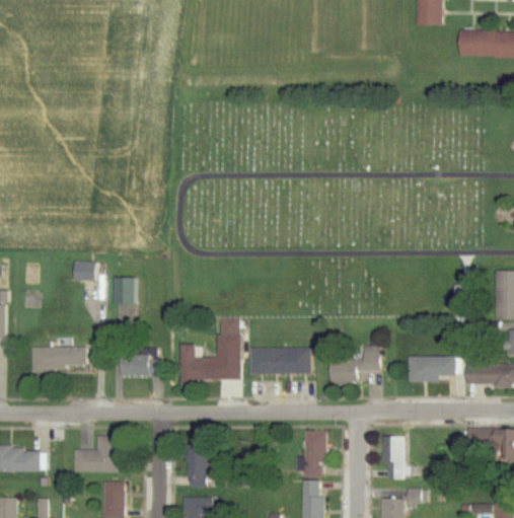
[(418,0),(418,24),(446,24),(446,0),(418,0)]
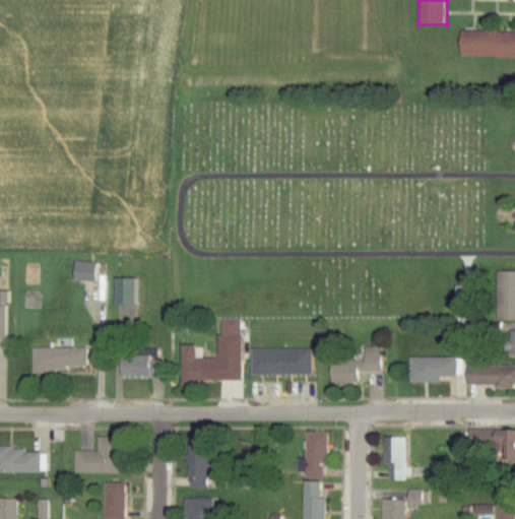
[(514,57),(514,31),(460,31),(459,57),(514,57)]
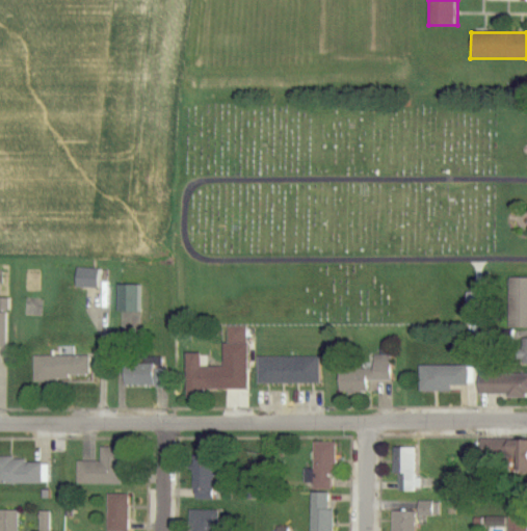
[(100,269),(74,269),(74,288),(100,288),(100,269)]
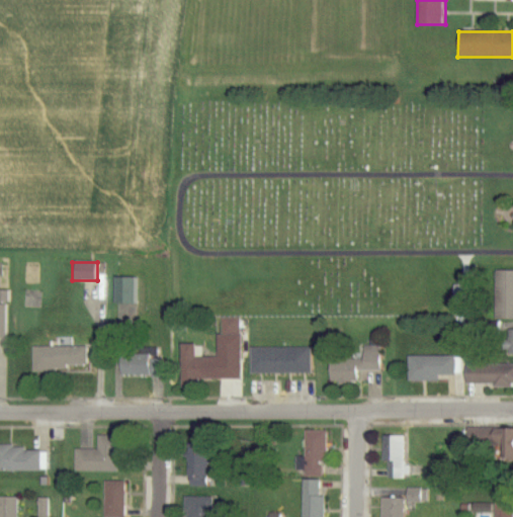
[(112,305),(137,305),(137,277),(112,277),(112,305)]
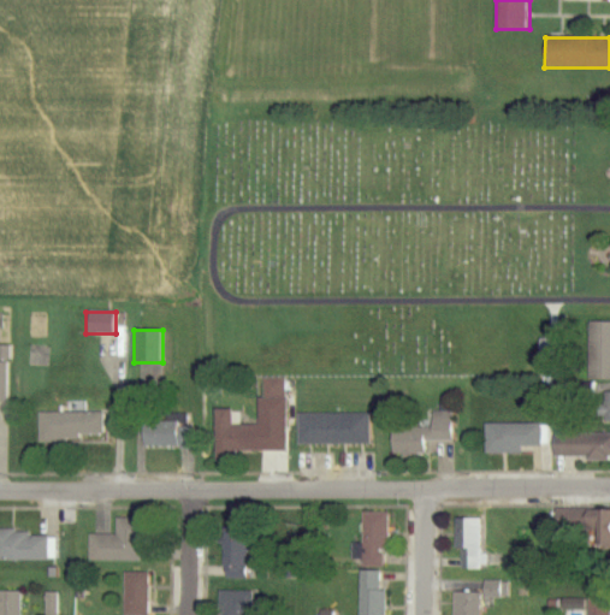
[(284,379),(265,379),(265,400),(284,400),(284,379)]
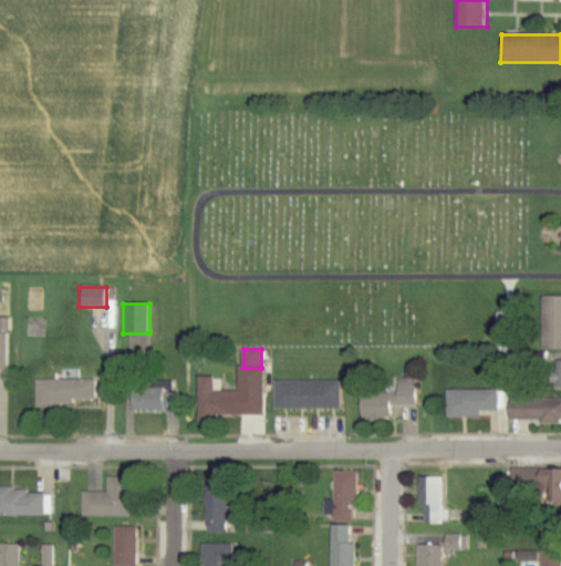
[(35,379),(35,404),(96,404),(96,379),(35,379)]
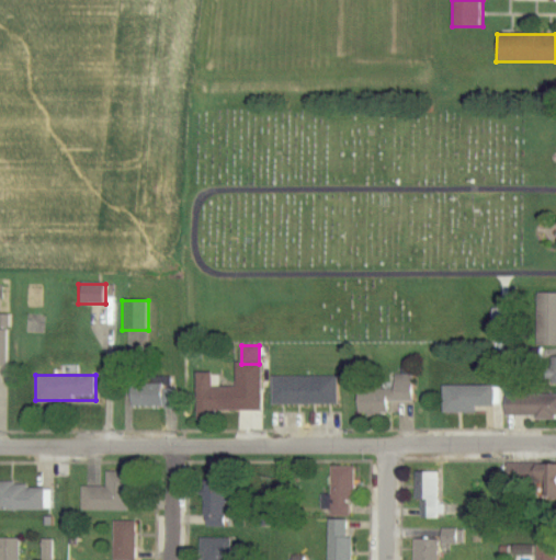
[(337,376),(271,376),(271,404),(337,404),(337,376)]
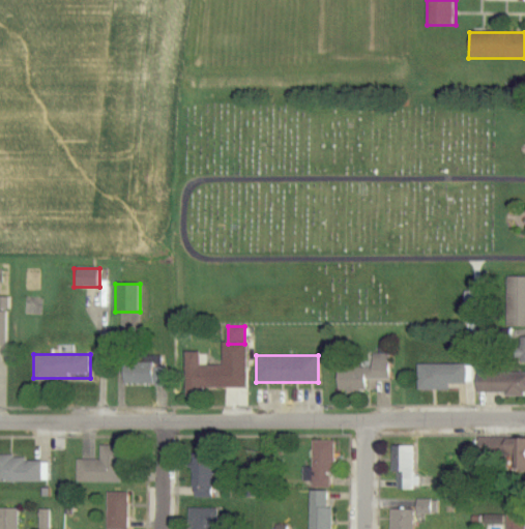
[(194,362),(199,385),(212,383),(208,359),(194,362)]
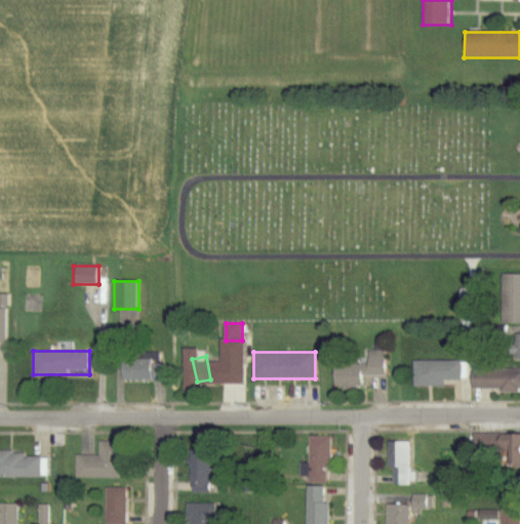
[(165,358),(126,358),(126,381),(165,381),(165,358)]
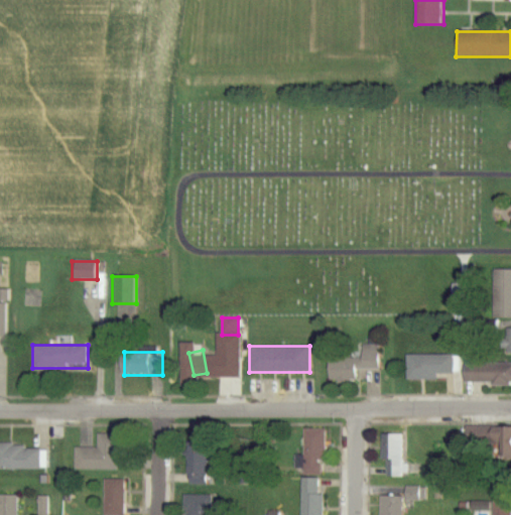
[(358,380),(358,369),(380,369),(380,354),(331,353),(330,379),(358,380)]
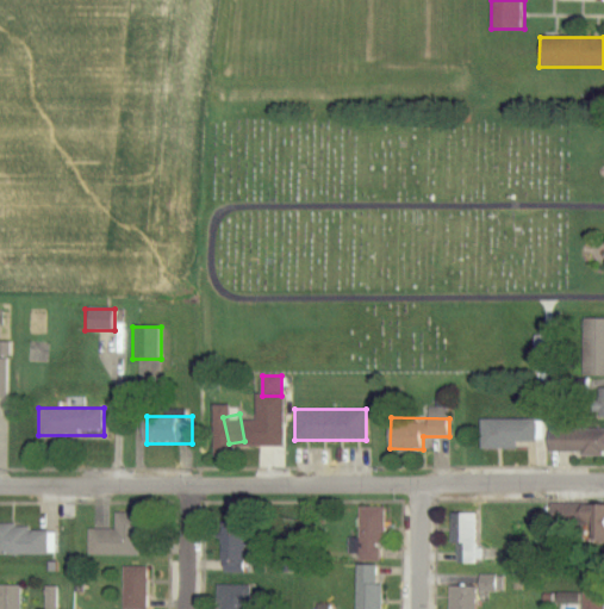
[(537,448),(537,418),(478,418),(478,448),(537,448)]
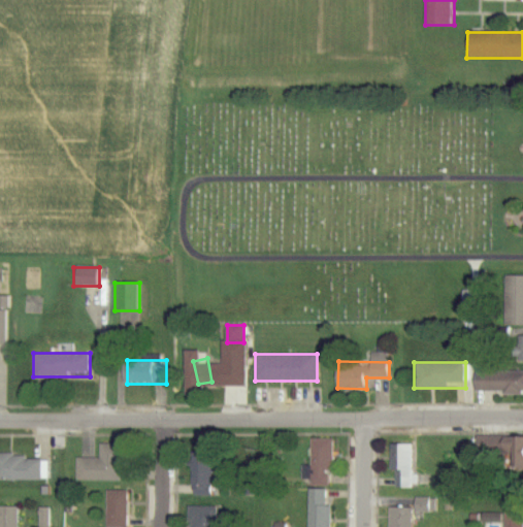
[(522,370),(475,372),(475,392),(522,391),(522,370)]
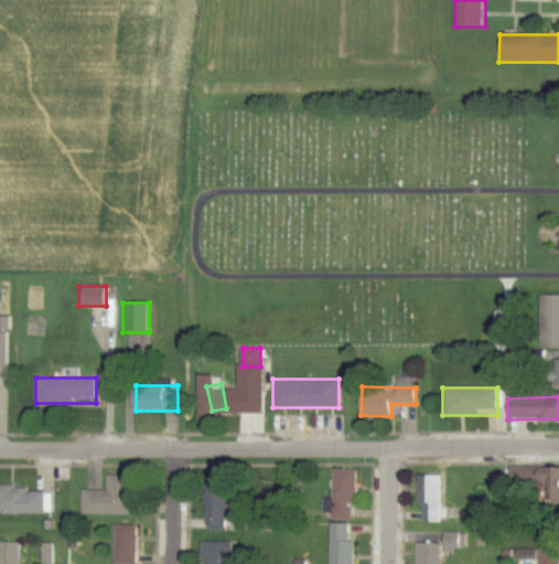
[(550,497),(550,467),(514,467),(514,497),(550,497)]
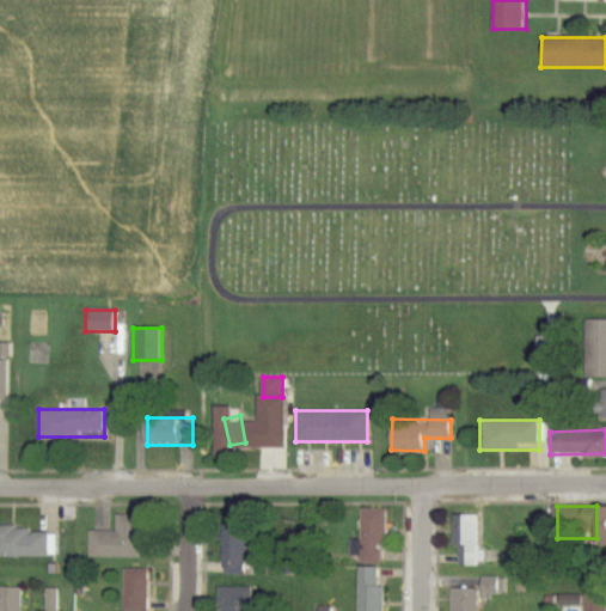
[(362,511),(362,539),(350,539),(350,561),(384,561),(384,511),(362,511)]
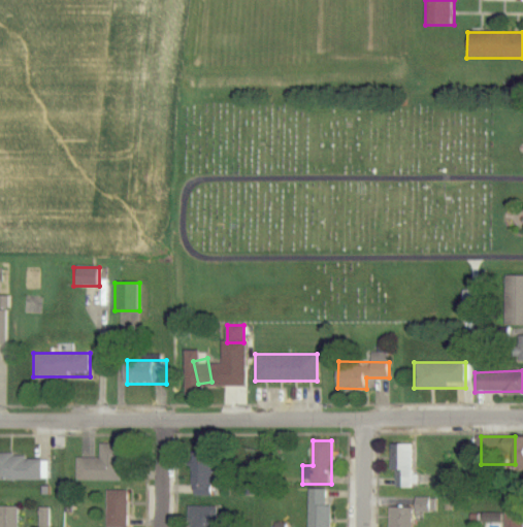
[(75,481),(119,481),(119,462),(128,462),(129,445),(99,443),(99,458),(75,457),(75,481)]
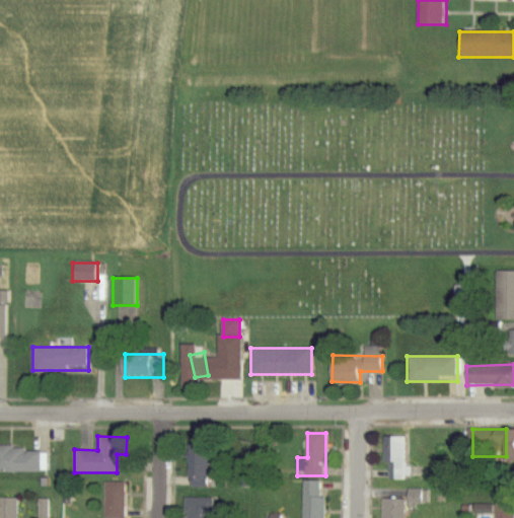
[(407,437),(386,437),(385,479),(406,481),(407,437)]
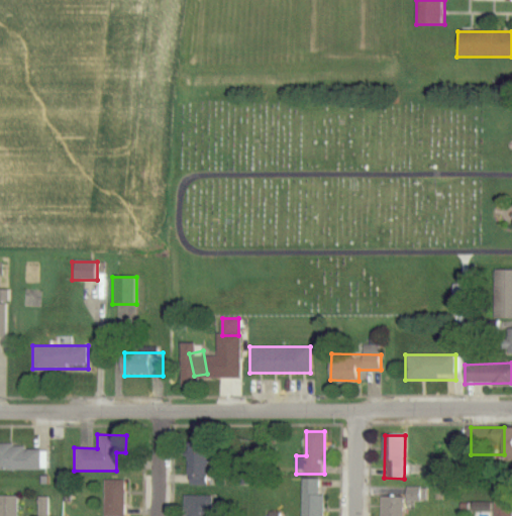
[(189,442),(190,486),(208,486),(207,441),(189,442)]
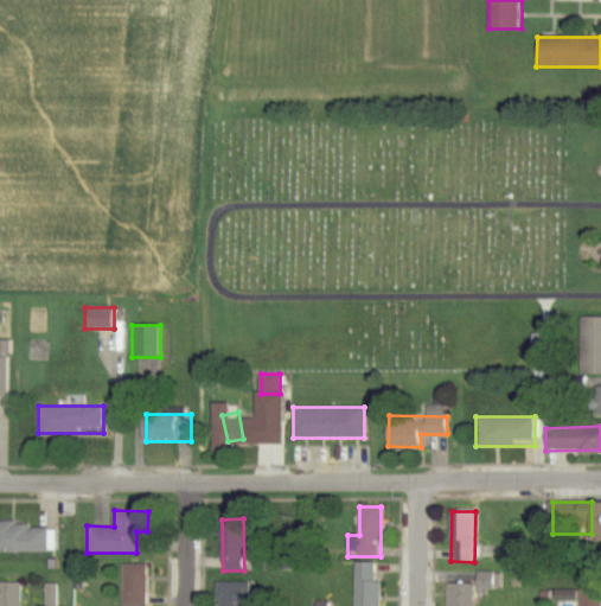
[(51,553),(51,527),(4,525),(4,553),(51,553)]
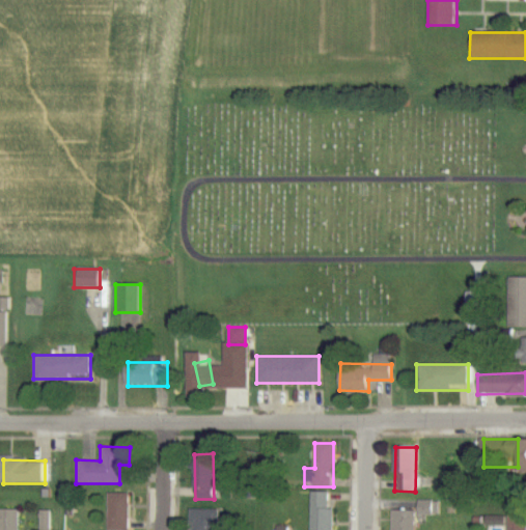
[(331,529),(332,493),(310,493),(309,529),(331,529)]
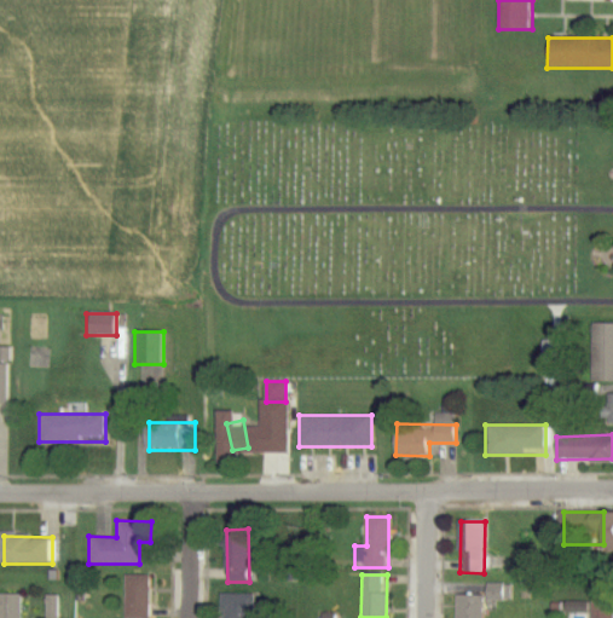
[(122,617),(150,617),(150,576),(122,576),(122,617)]
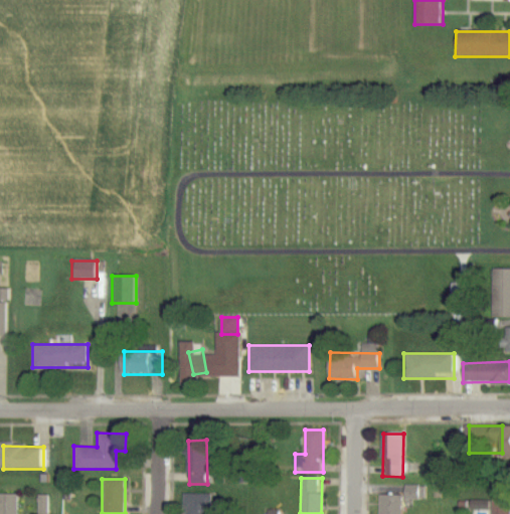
[(419,488),(383,488),(383,513),(402,513),(402,500),(419,500),(419,488)]
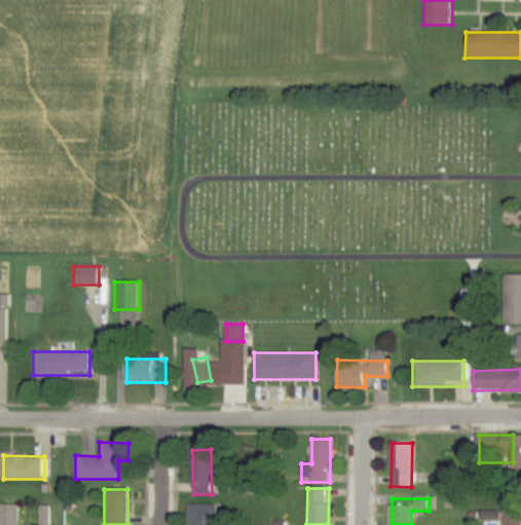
[(17,524),(19,505),(0,504),(0,524),(17,524)]
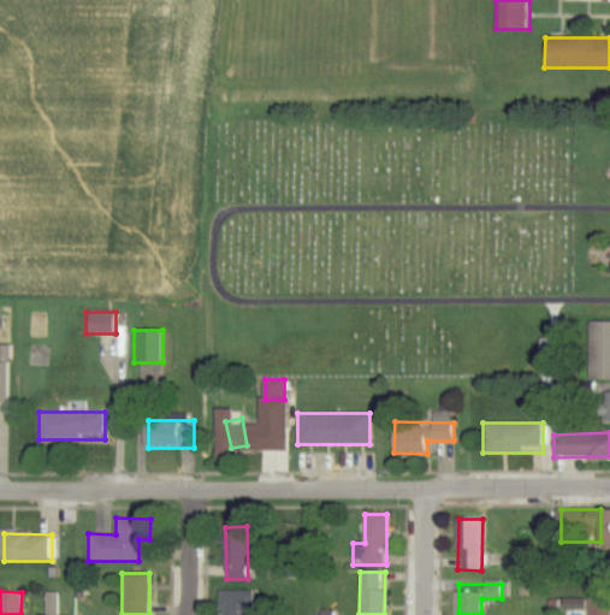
[(252,614),(252,591),(221,591),(220,614),(252,614)]
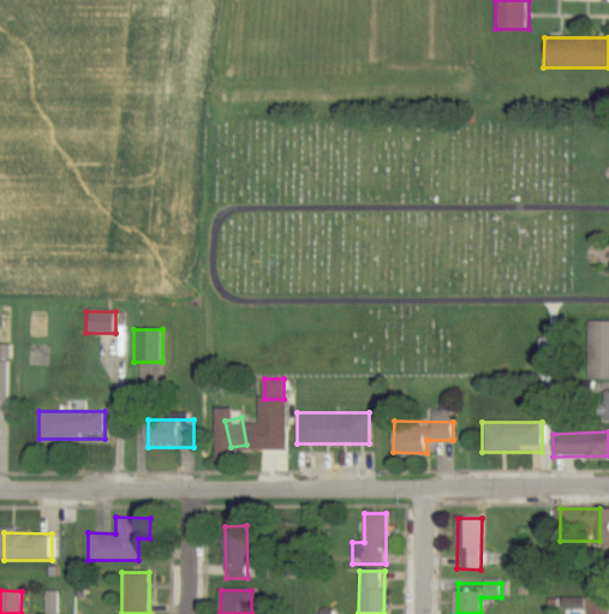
[(54,613),(55,591),(43,591),(43,613),(54,613)]
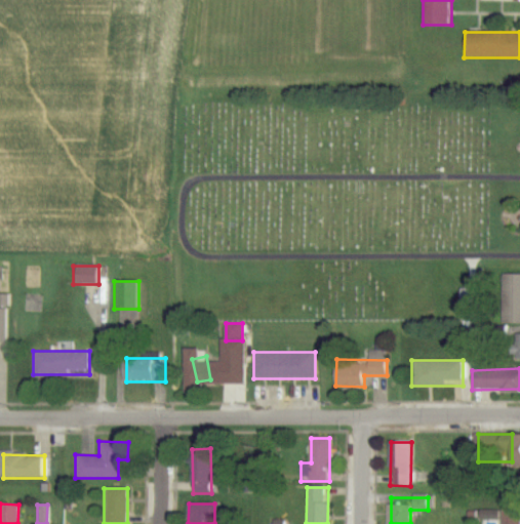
[(519,523),(519,509),(501,510),(501,523),(519,523)]
